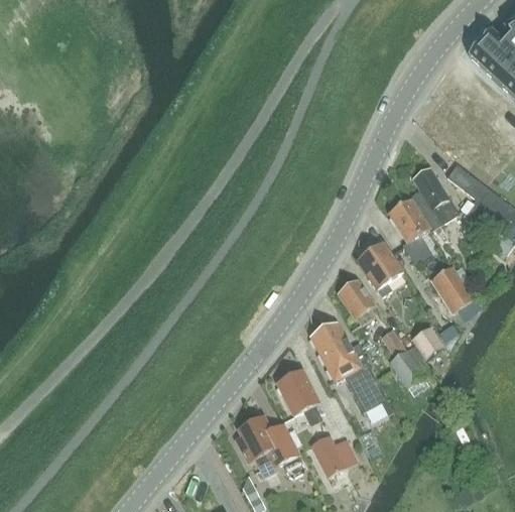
[(489,28),(462,48),(514,100),(514,6),(501,21),(505,26),(504,27),(511,36),(503,42),(489,28)]
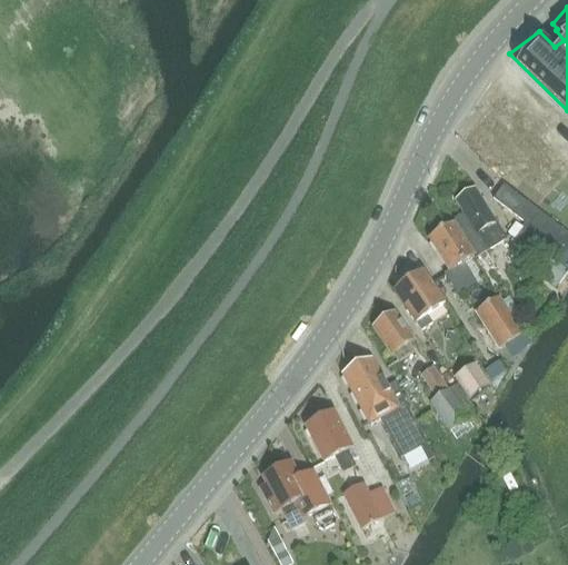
[(492,196),(525,219),(510,238),(522,247),(537,228),(540,231),(532,243),(556,259),(567,243),(567,230),(502,181),(492,196)]
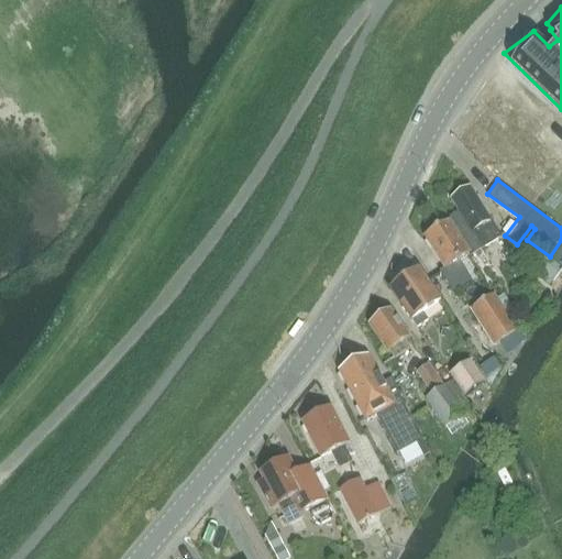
[(471,251),(499,234),(469,185),(452,196),(459,208),(445,215),(447,218),(449,217),(471,251)]
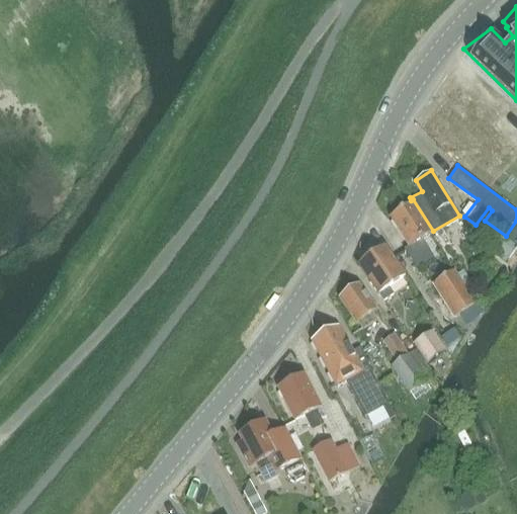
[(423,237),(431,232),(411,200),(390,215),(410,246),(411,245),(419,257),(431,250),(423,237)]
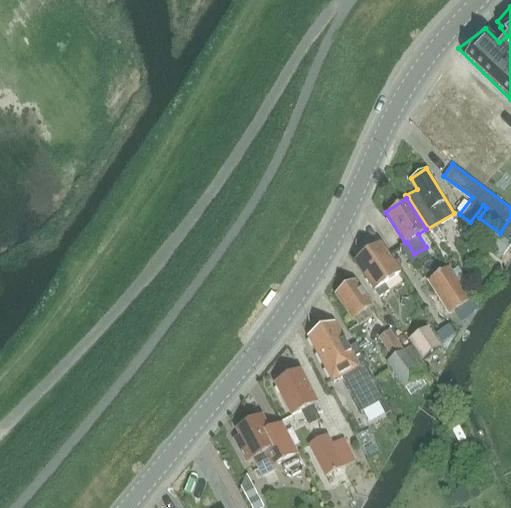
[(369,249),(353,260),(373,288),(378,295),(388,288),(383,281),(399,270),(380,242),(376,245),(371,245),(369,249)]
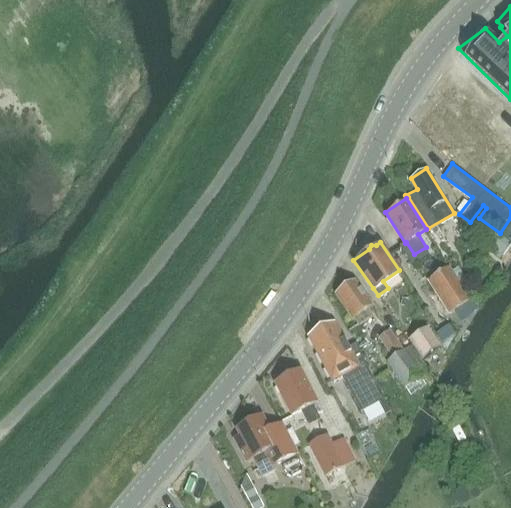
[(449,312),(469,299),(448,265),(428,277),(449,312)]
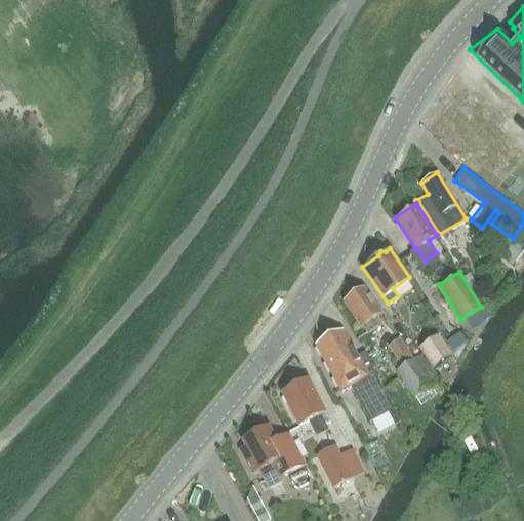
[(375,315),(380,311),(363,286),(343,299),(360,325),(362,324),(367,331),(380,322),(375,315)]
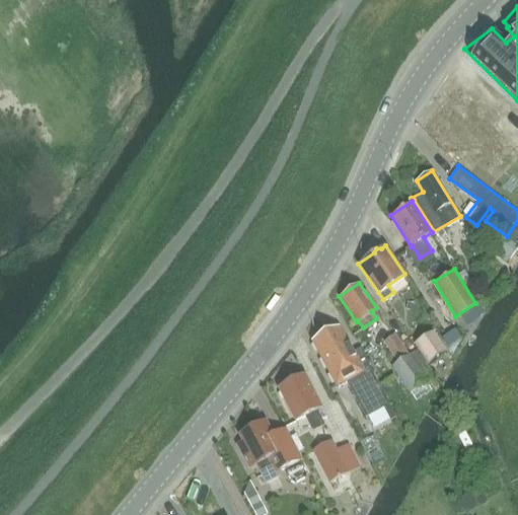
[(365,415),(388,402),(369,367),(360,347),(352,351),(339,325),(311,339),(338,388),(342,386),(340,382),(346,379),(365,415)]
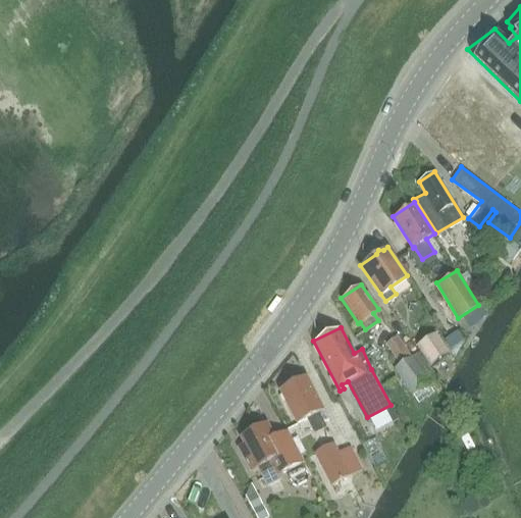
[(418,350),(429,366),(446,355),(449,353),(434,332),(416,345),(419,349),(418,350)]
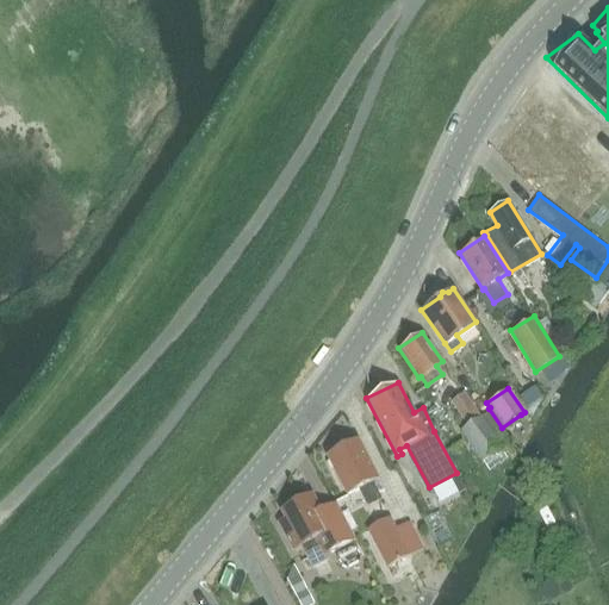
[(511,442),(502,428),(489,409),(479,415),(463,392),(451,399),(467,423),(459,429),(482,460),(490,472),(507,457),(502,448),(511,442)]
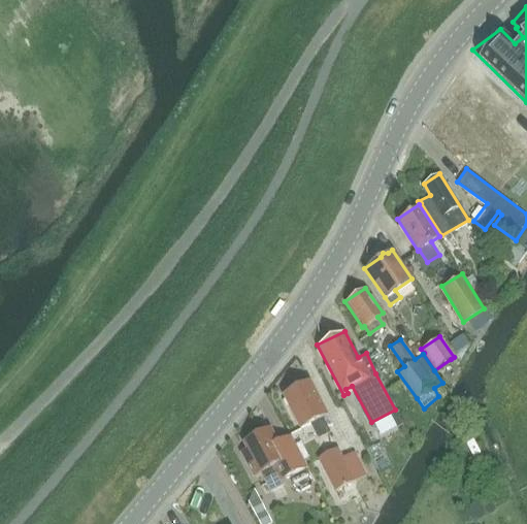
[(318,435),(328,430),(321,416),(326,413),(308,380),(283,393),(300,426),(309,421),(318,435)]
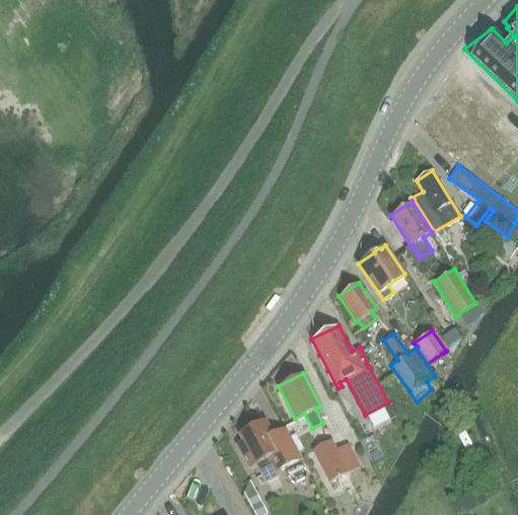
[(387,403),(381,407),(388,420),(394,416),(387,403)]
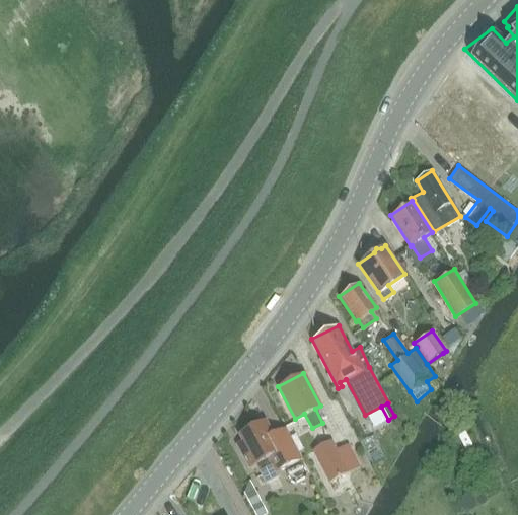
[(285,428),(272,434),(265,420),(239,433),(244,441),(238,444),(237,442),(236,443),(248,465),(254,462),(265,481),(277,473),(280,466),(286,463),(300,456),(285,428)]
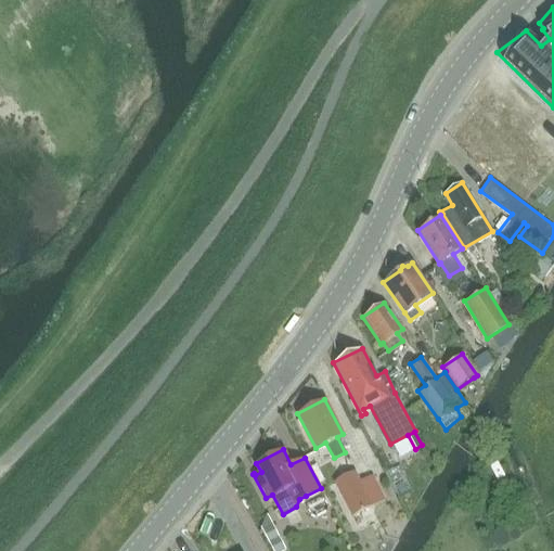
[(494,462),(482,469),(493,490),(505,485),(494,462)]
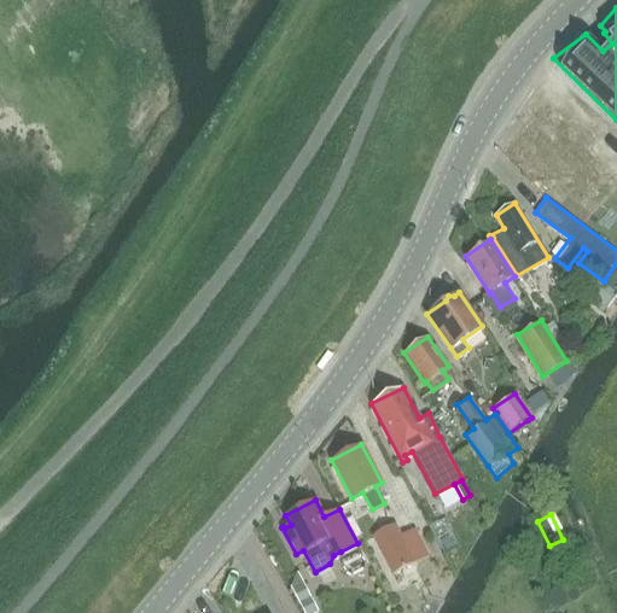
[(394,523),(371,533),(391,572),(414,560),(412,558),(424,553),(413,531),(401,537),(394,523)]
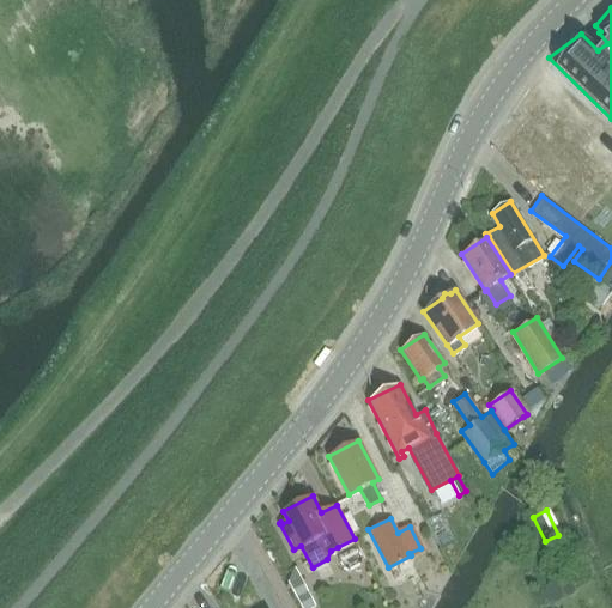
[(294,564),(286,578),(301,607),(304,607),(314,603),(294,564)]
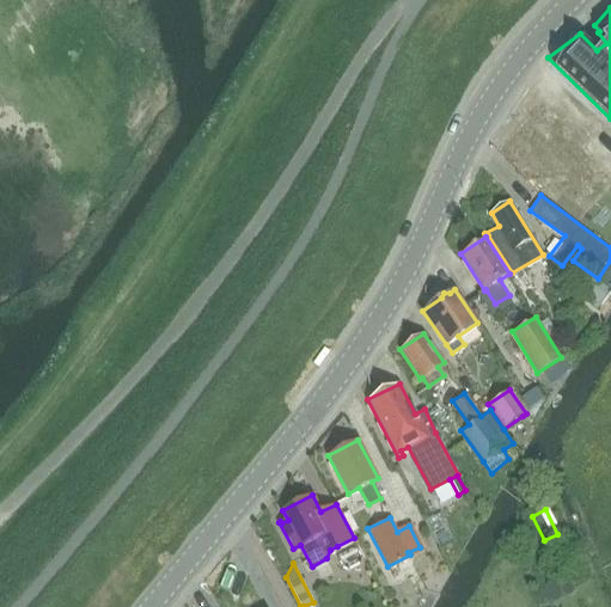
All buildings are outlined.
